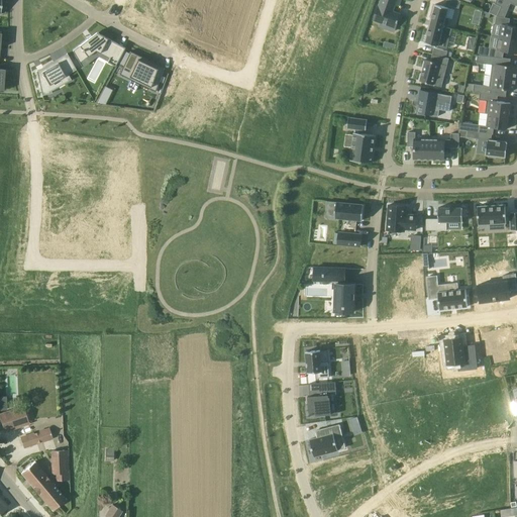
[(400,0),(381,0),(379,7),(378,7),(374,20),(388,25),(388,22),(397,25),(400,14),(390,11),(392,4),(399,6),(400,0)]
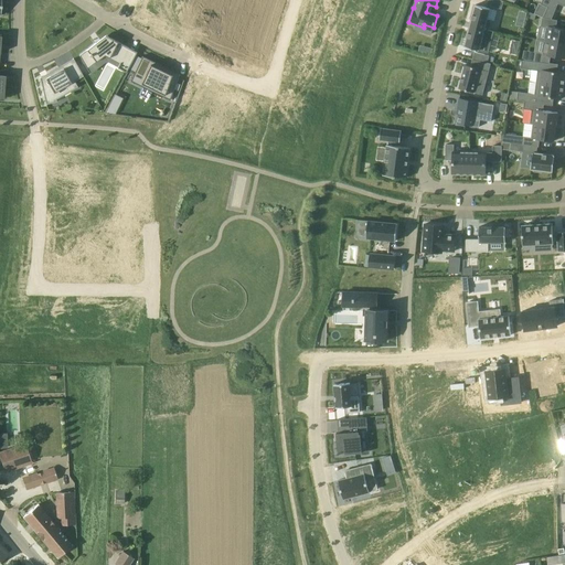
[(503,1),(498,0),(488,0),(487,6),(501,9),(503,1)]
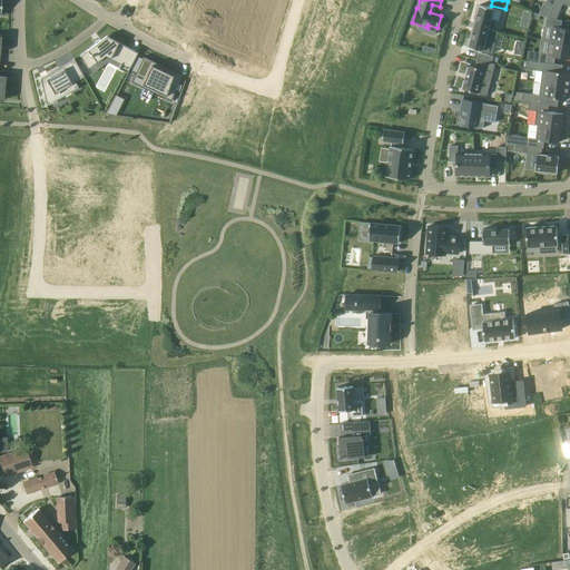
[(548,18),(557,20),(563,3),(569,6),(569,0),(556,0),(553,8),(552,8),(548,18)]
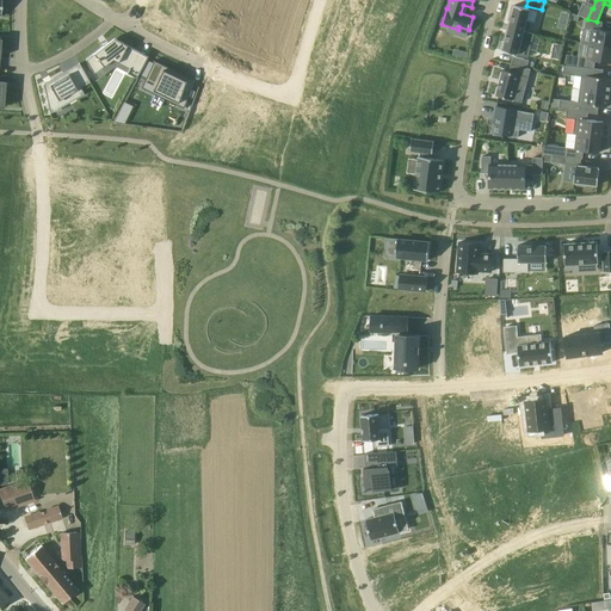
[(529,32),(531,22),(526,20),(530,10),(514,5),(508,28),(528,34),(529,32)]
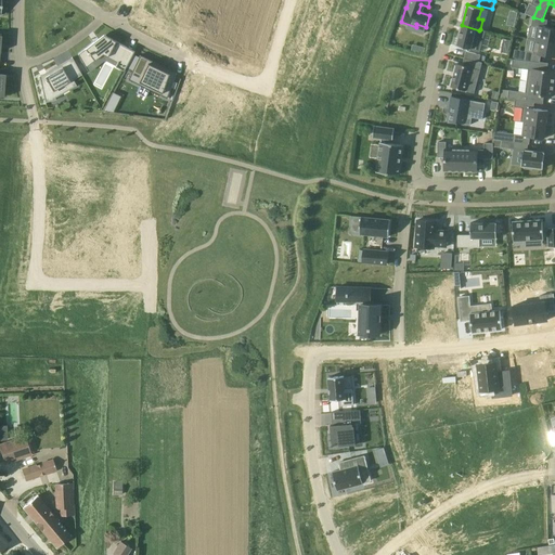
[(533,17),(532,17),(531,25),(539,27),(537,40),(554,43),(554,28),(546,27),(547,21),(542,20),(533,17)]
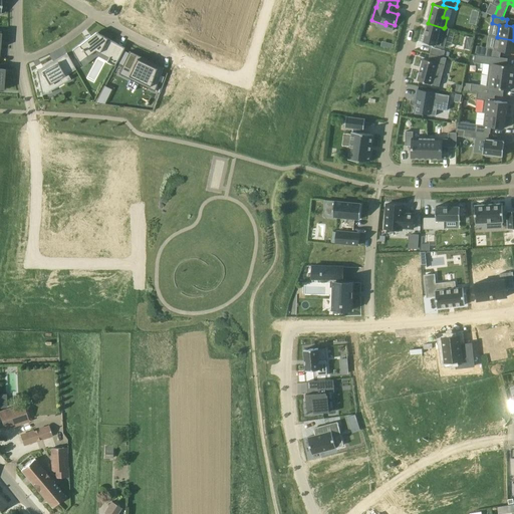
[(449,29),(445,27),(444,28),(428,23),(423,42),(444,48),(449,29)]
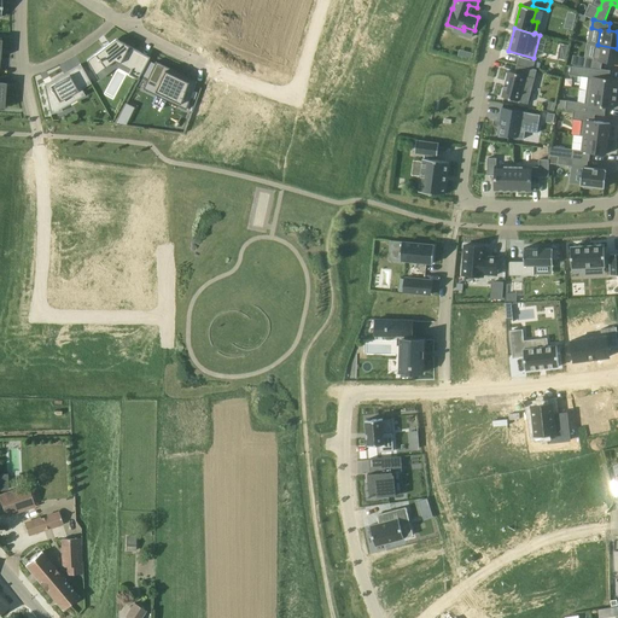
[(105,47),(87,60),(95,75),(115,60),(130,69),(129,74),(128,74),(138,80),(149,60),(147,59),(140,56),(141,53),(115,39),(105,47)]
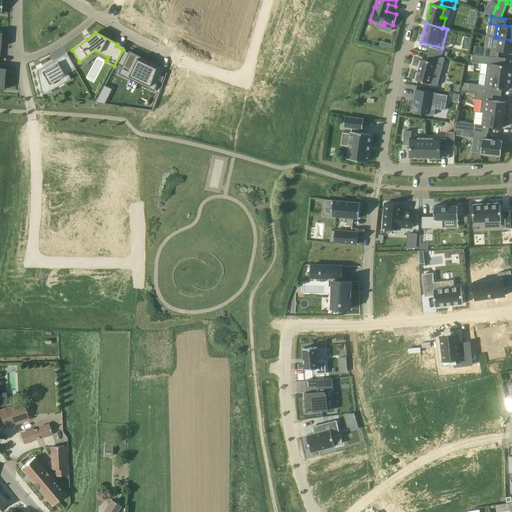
[(511,40),(495,37),(492,49),(485,48),(484,56),(498,57),(499,51),(511,53),(511,40)]
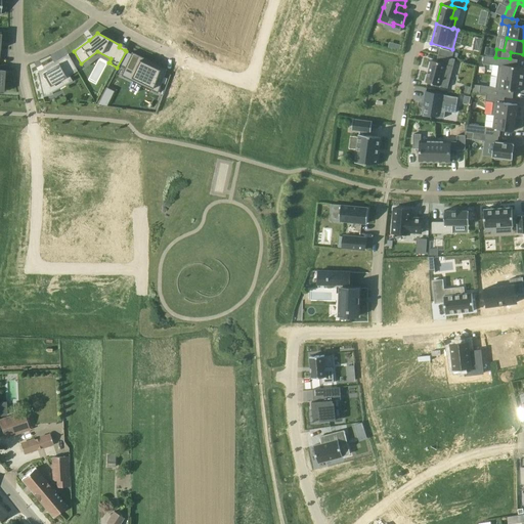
[(454,52),(440,48),(438,55),(452,59),(454,52)]
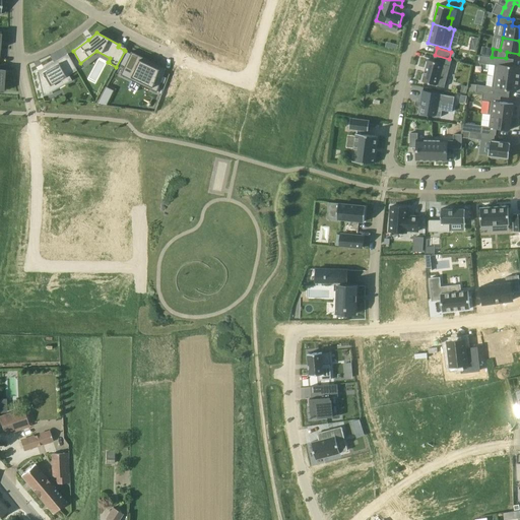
[(131,52),(124,66),(133,70),(130,77),(144,84),(143,85),(156,92),(164,72),(164,71),(146,63),(148,60),(131,52)]
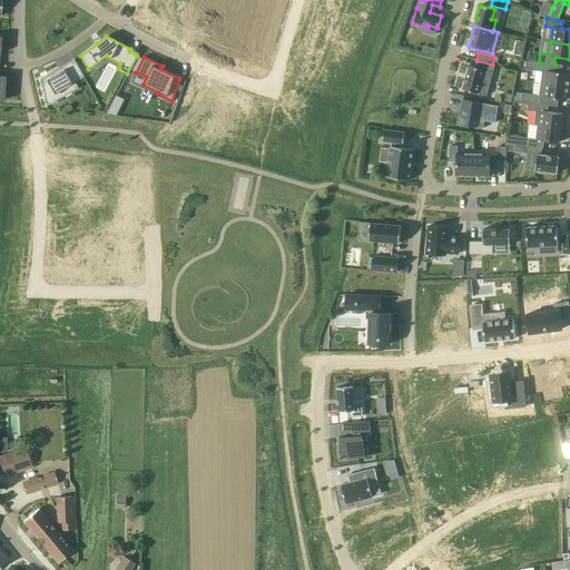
[(492,65),(477,60),(475,67),(470,66),(463,89),(487,96),(495,65),(492,65)]
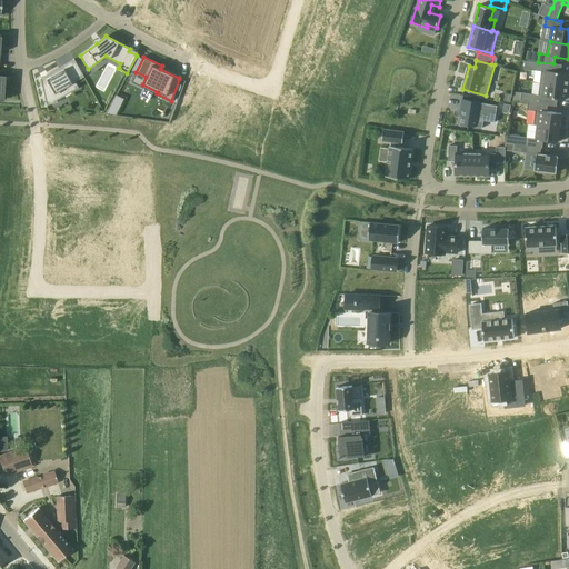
[(553,63),(538,62),(526,61),(525,69),(541,71),(540,83),(567,87),(568,73),(561,72),(562,65),(553,63)]
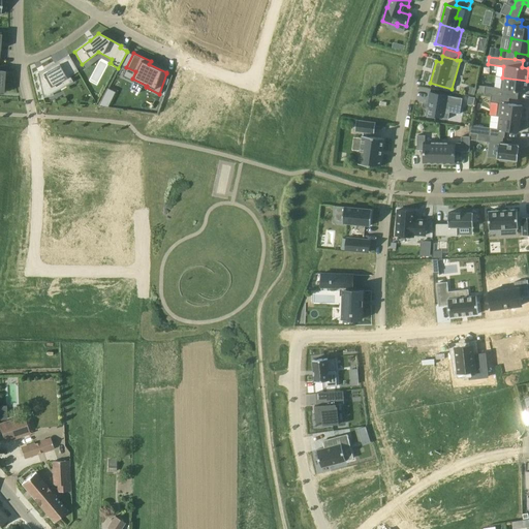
[(44,72),(38,76),(40,81),(39,81),(43,98),(53,95),(53,93),(51,87),(63,80),(65,86),(73,82),(70,76),(79,71),(78,70),(70,58),(65,61),(57,65),(55,63),(53,65),(52,64),(47,68),(43,69),(44,72)]
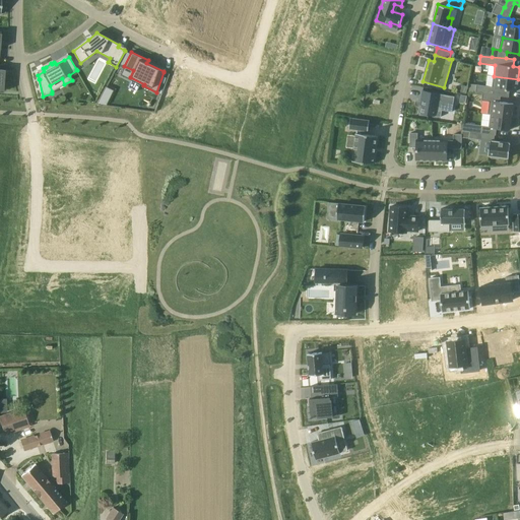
[(475,92),(482,93),(501,95),(501,96),(509,98),(510,90),(517,91),(518,79),(494,76),(493,86),(476,84),(475,92)]
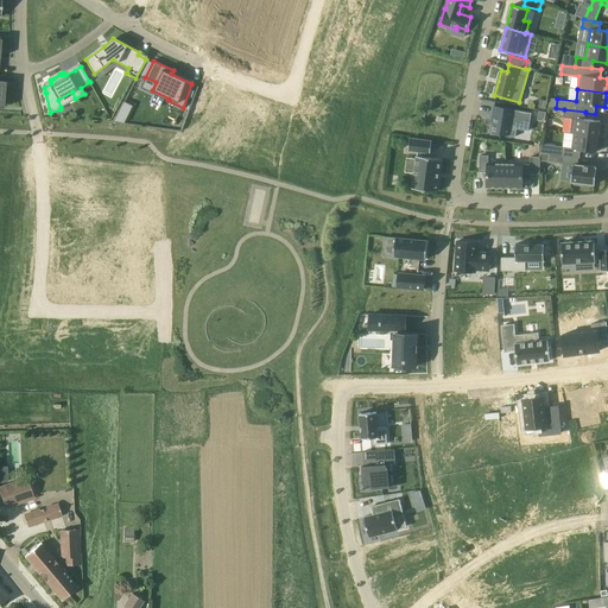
[(126,115),(146,124),(156,101),(135,93),(126,115)]
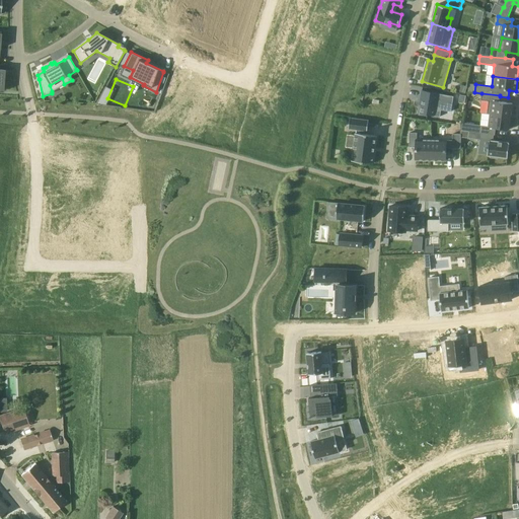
[(488,114),(491,115),(511,117),(512,103),(499,101),(500,96),(500,95),(482,93),(480,100),(489,101),(488,114)]
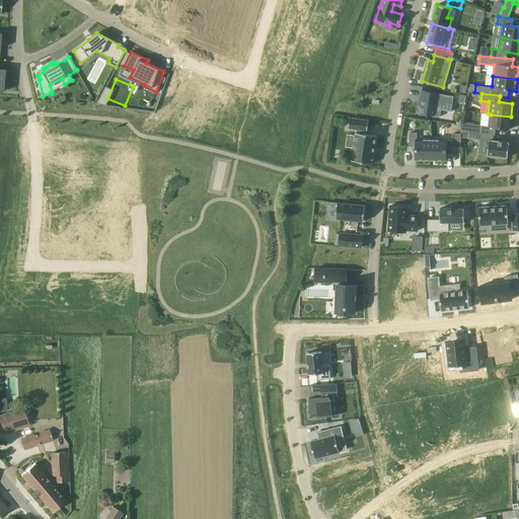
[(440,107),(441,101),(424,99),(424,105),(412,103),(410,120),(431,123),(433,106),(440,107)]
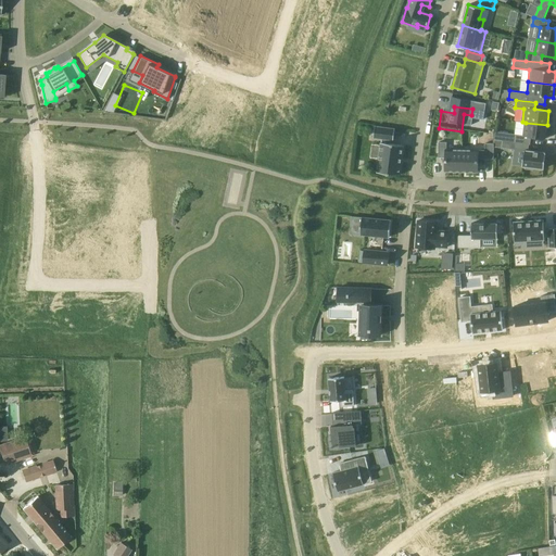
[(516,135),(515,142),(529,144),(530,144),(531,137),(545,139),(547,125),(526,123),(523,136),(516,135)]
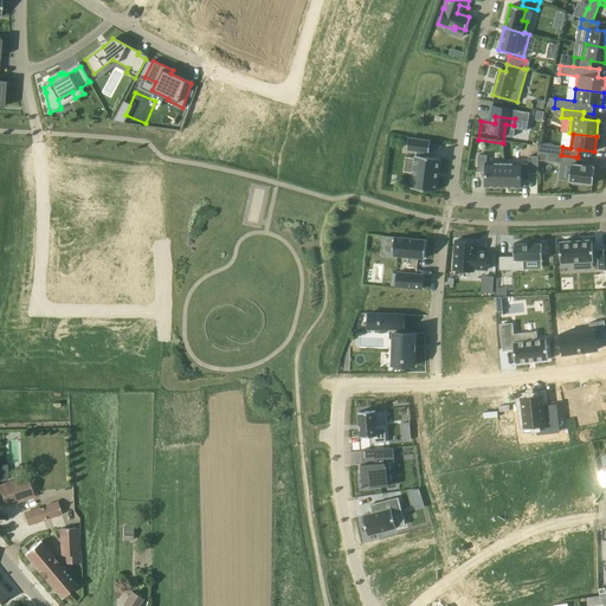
[(408,139),(407,150),(417,152),(417,155),(416,155),(411,188),(436,192),(439,159),(425,156),(425,153),(429,153),(431,141),(408,139)]
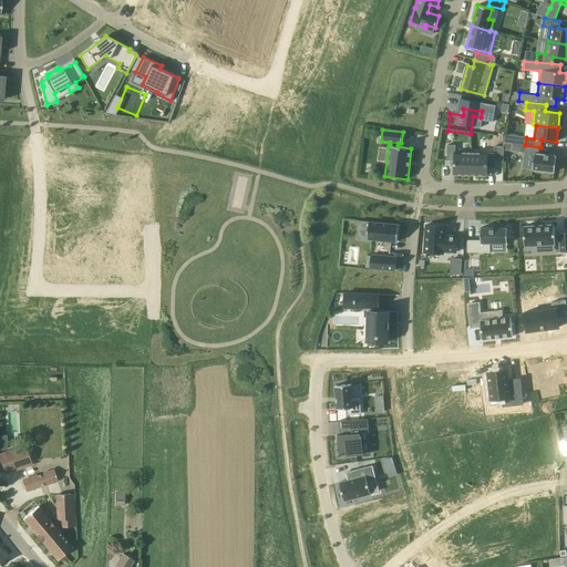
[(454,161),(454,174),(471,175),(471,153),(455,153),(455,145),(447,145),(446,161),(454,161)]
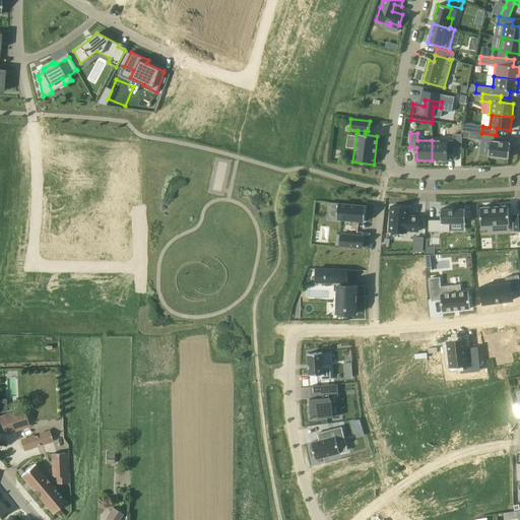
[(494,141),(495,135),(481,133),(480,140),(491,141),(489,155),(491,155),(491,158),(499,159),(500,156),(509,158),(511,143),(494,141)]
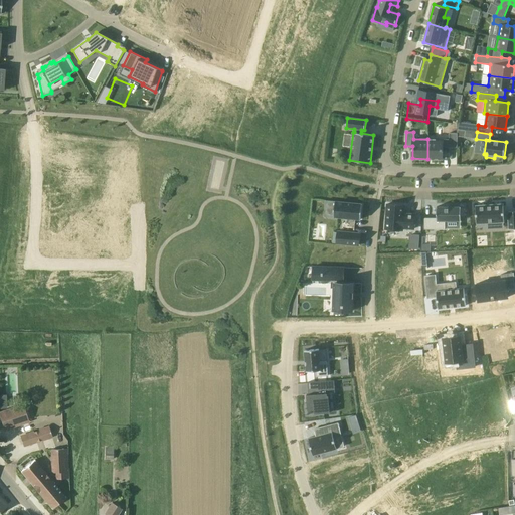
[(427,139),(427,159),(443,159),(443,147),(457,147),(458,133),(450,133),(449,140),(427,139)]
